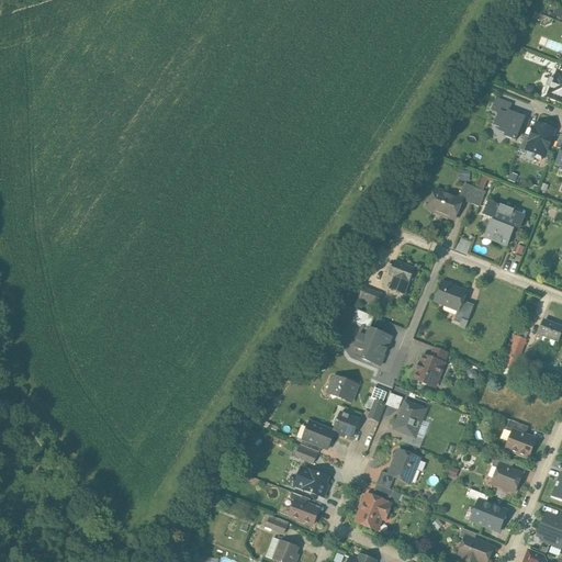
[(561,74),(559,72),(558,72),(554,80),(552,81),(550,86),(551,89),(548,97),(561,102),(561,74)]
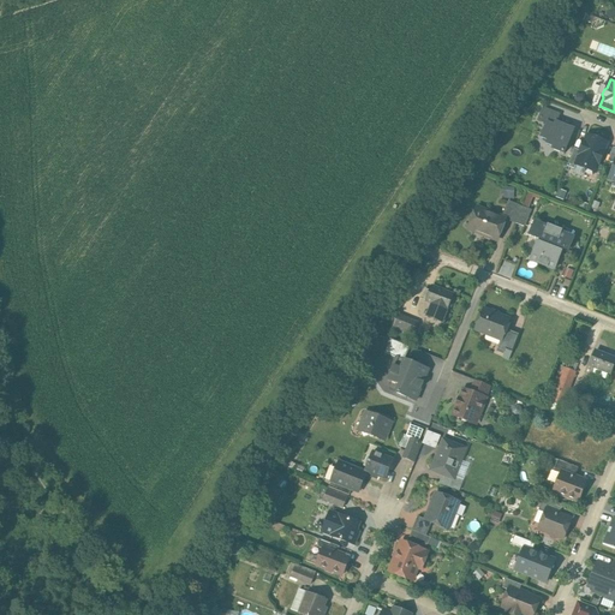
[(560,115),(543,109),(538,121),(547,124),(554,126),(555,123),(556,123),(560,115)]
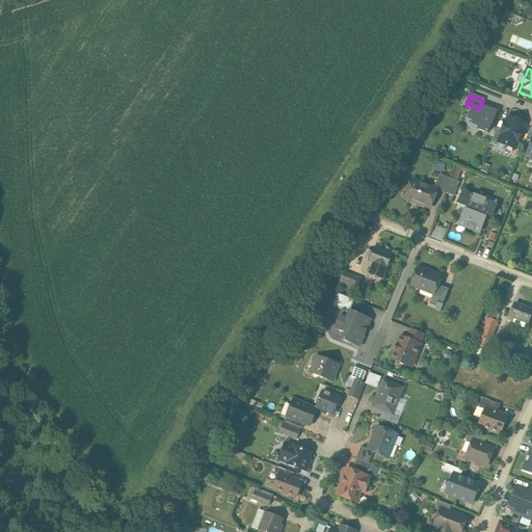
[(490,110),(486,108),(481,106),(480,106),(479,109),(473,107),(469,120),(475,122),(473,125),(479,127),(478,130),(488,133),(495,117),(488,114),(490,110)]
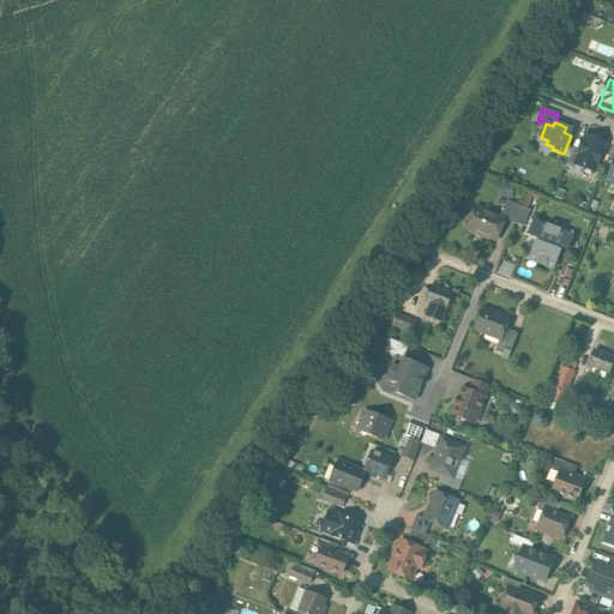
[(606,144),(587,136),(581,151),(575,164),(576,164),(584,168),(585,172),(591,175),(595,173),(606,144)]
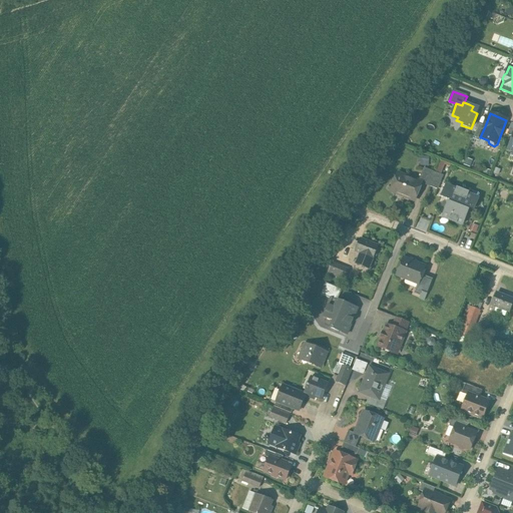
[(479,124),(473,139),(479,141),(481,137),(480,137),(485,126),(479,124)]
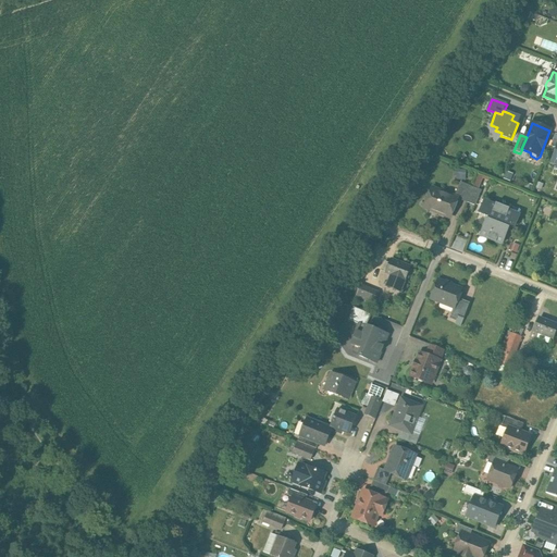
[(472,186),(460,182),(454,197),(457,199),(467,202),(472,186)]
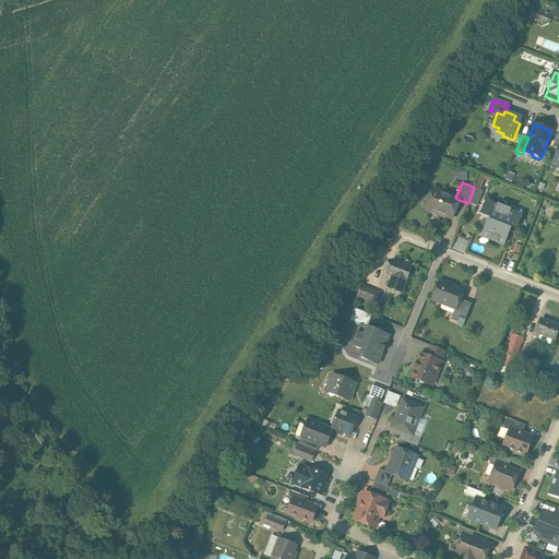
[(484,191),(474,187),(468,203),(477,206),(484,191)]
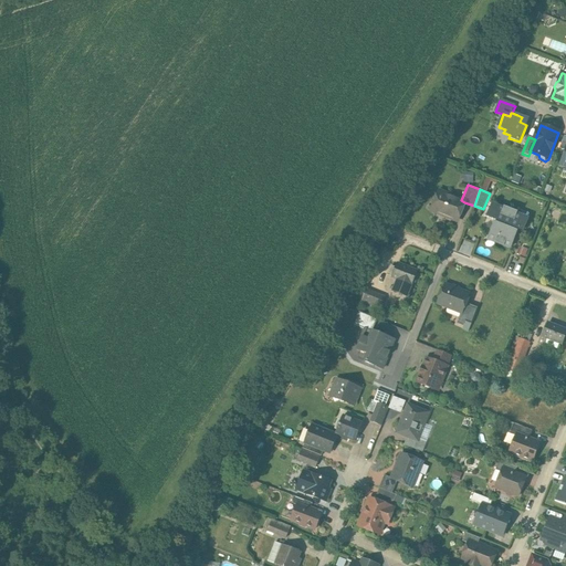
[(461,200),(441,192),(433,211),(457,221),(464,202),(461,200)]
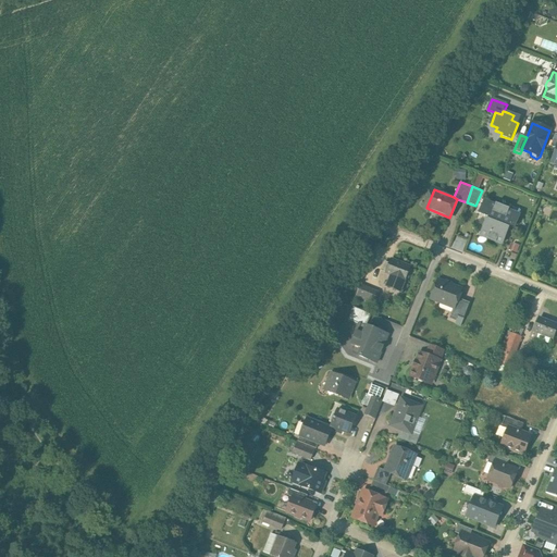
[(509,209),(496,203),(495,206),(485,201),(480,213),(489,217),(481,236),(487,238),(487,239),(496,243),(496,242),(502,244),(509,225),(515,226),(519,215),(509,211),(509,209)]
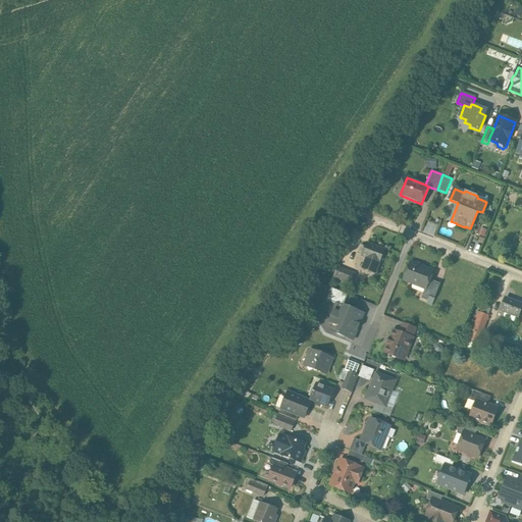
[(385,250),(367,243),(365,247),(361,245),(358,254),(366,258),(363,265),(376,270),(374,273),(375,274),(385,250)]
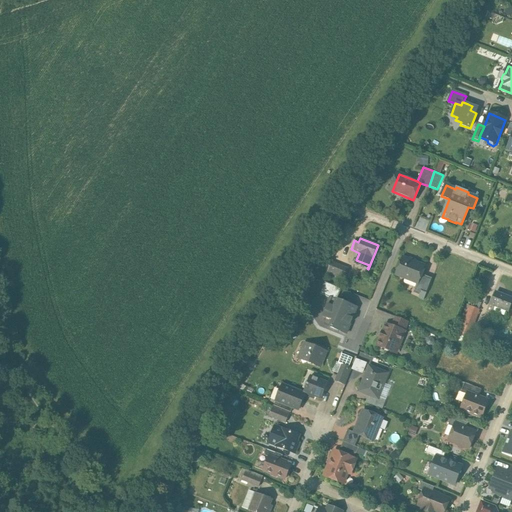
[(415,261),(409,259),(409,260),(403,257),(396,275),(406,278),(407,276),(418,281),(419,281),(421,276),(424,268),(414,264),(415,261)]
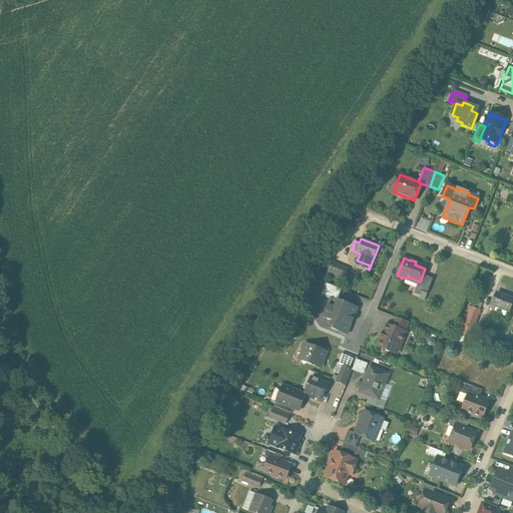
[(349,270),(331,263),(327,273),(345,280),(349,270)]
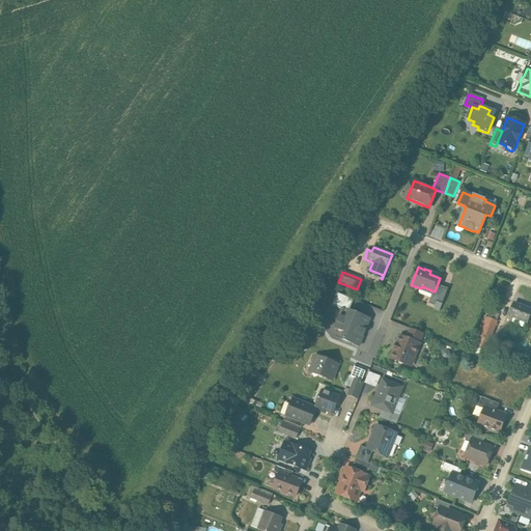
[(448,290),(437,286),(435,291),(434,291),(429,303),(436,305),(437,301),(443,304),(448,290)]
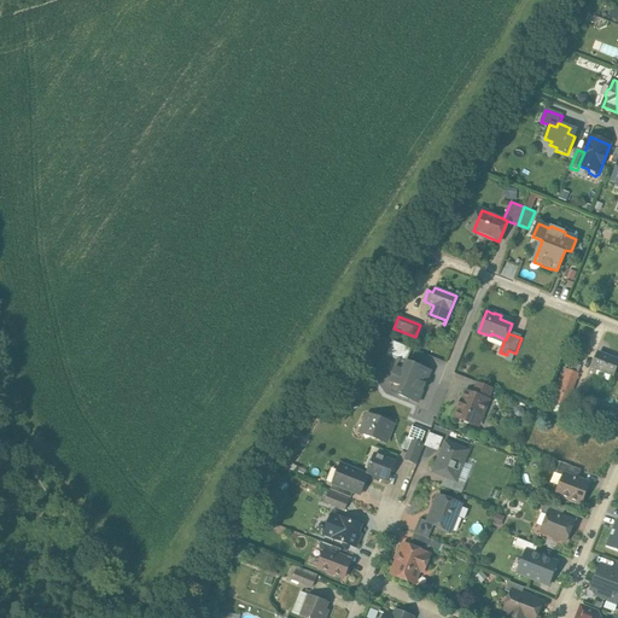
[(406,357),(409,347),(391,340),(388,351),(406,357)]
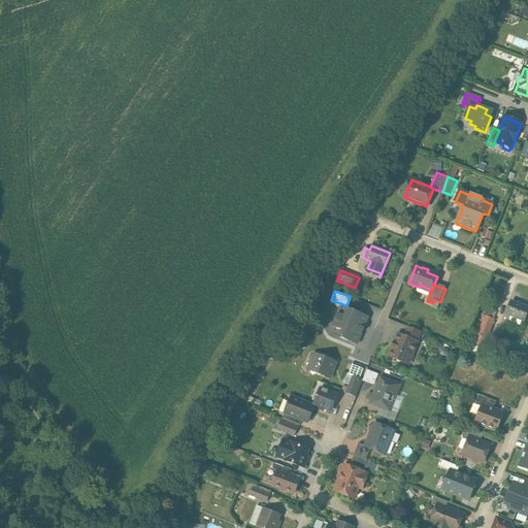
[(527,311),(527,307),(512,301),(506,315),(525,322),(527,311)]
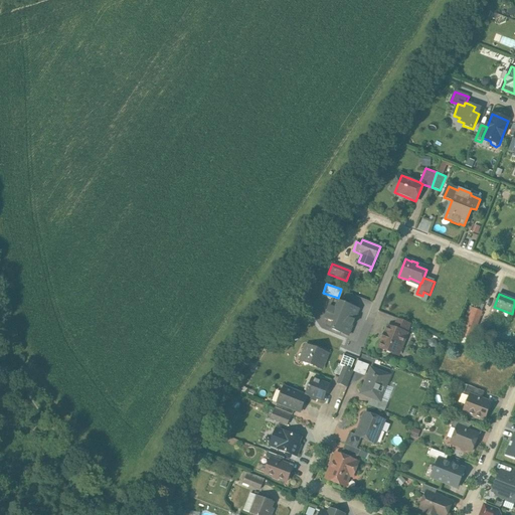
[(359,310),(333,299),(325,318),(336,322),(333,330),(348,336),(359,310)]
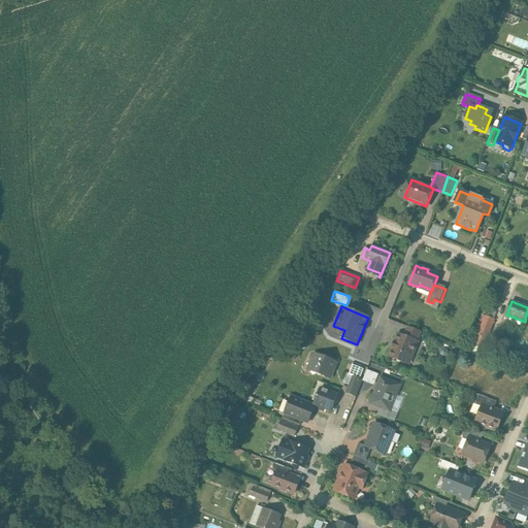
[(494,320),(484,316),(471,345),(483,350),(494,320)]
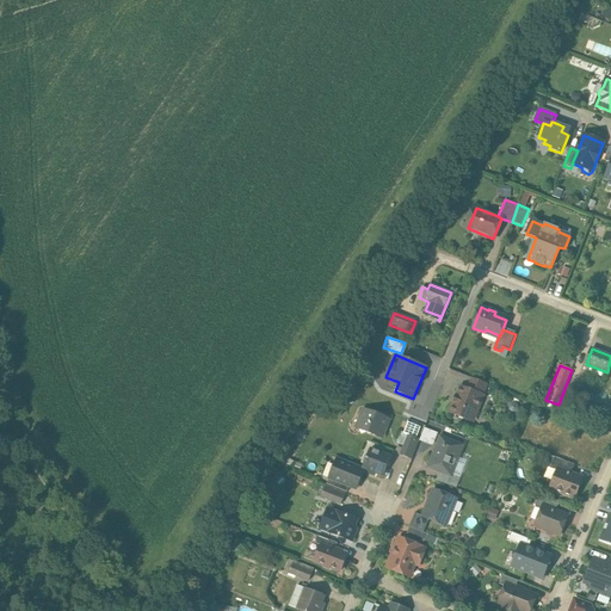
[(488,384),(473,378),(468,390),(483,396),(488,384)]
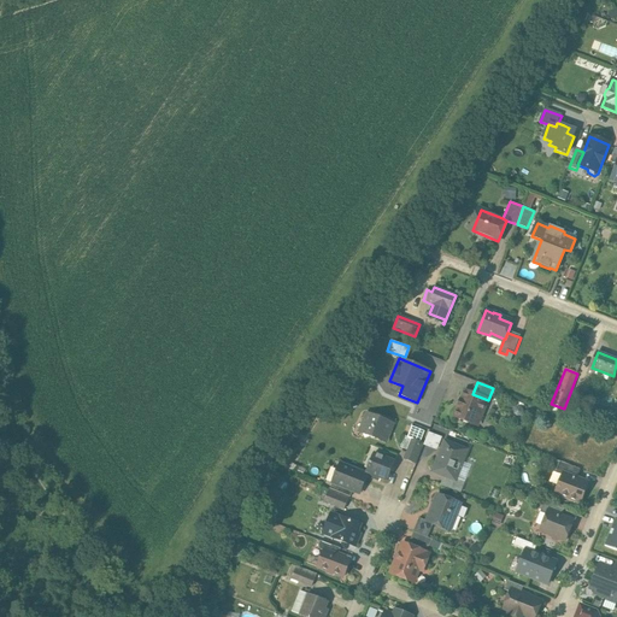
[(472,394),(465,391),(454,417),(476,425),(480,416),(482,415),(488,400),(472,394)]
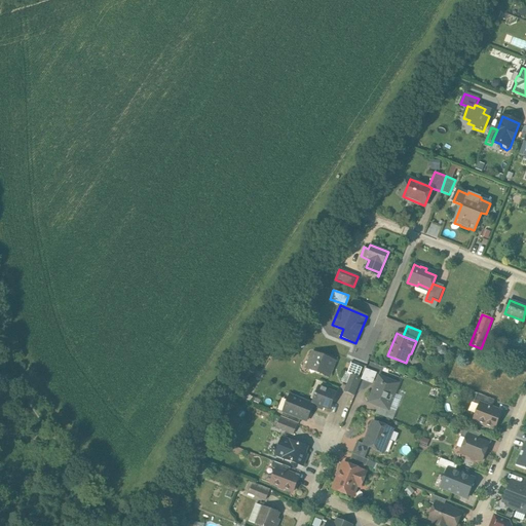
[(335,362),(313,352),(312,354),(308,357),(310,361),(307,369),(309,370),(311,373),(314,372),(329,377),(335,362)]
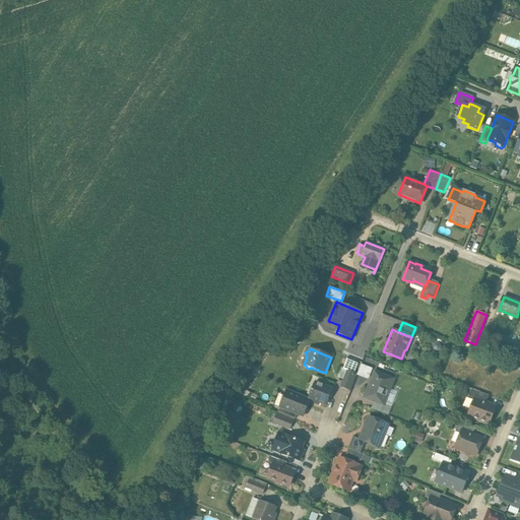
[(369,379),(373,368),(362,364),(358,374),(369,379)]
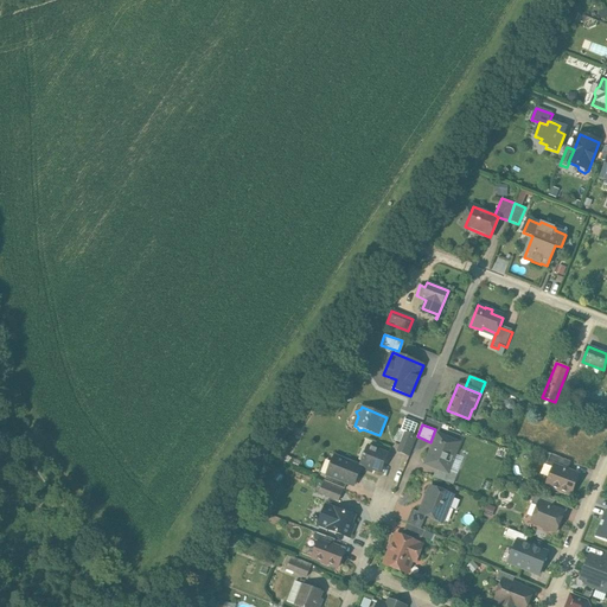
[(414,435),(406,433),(398,452),(407,455),(414,435)]
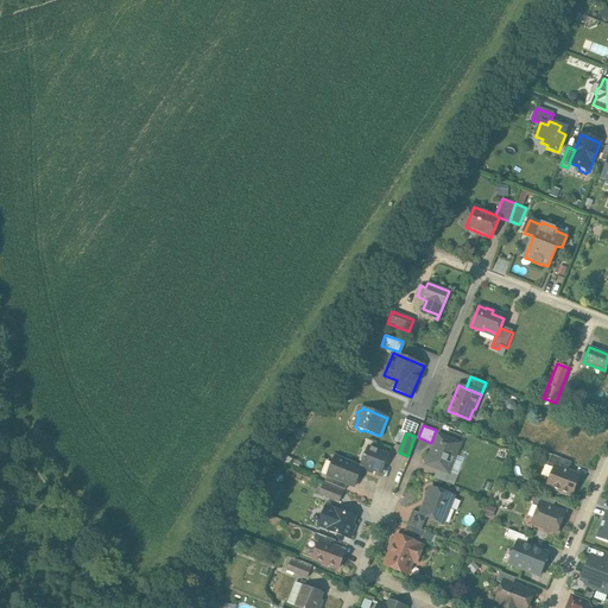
[(461,443),(438,435),(426,464),(438,469),(449,474),(450,472),(461,443)]
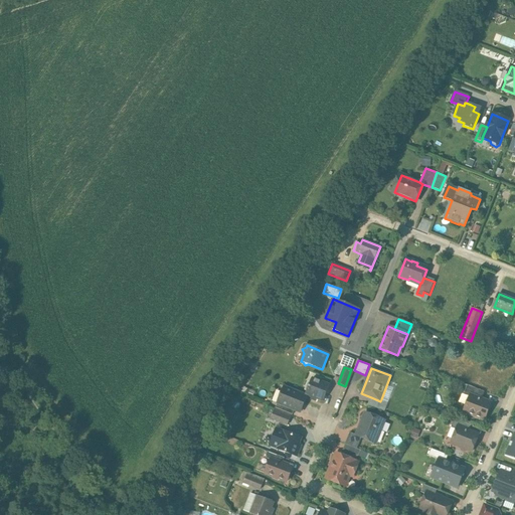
[(330,385),(312,378),(305,396),(306,397),(312,399),(313,397),(323,401),(330,385)]
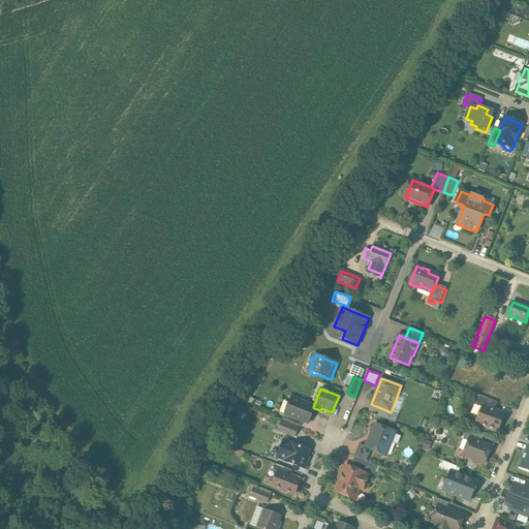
[(498,403),(480,396),(477,404),(483,406),(484,406),(495,410),(498,403)]
